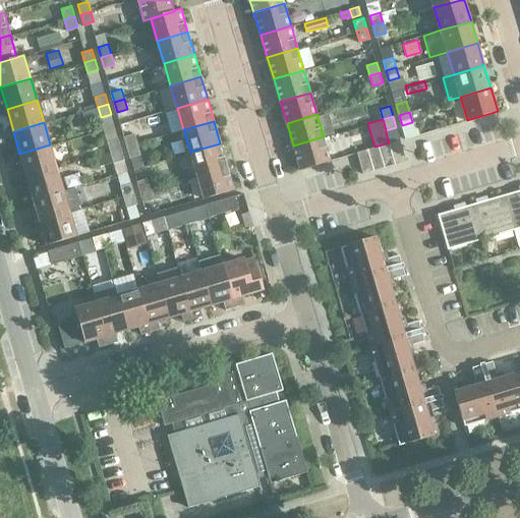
[(386,132),(389,142),(400,139),(396,127),(386,130),(386,132)]
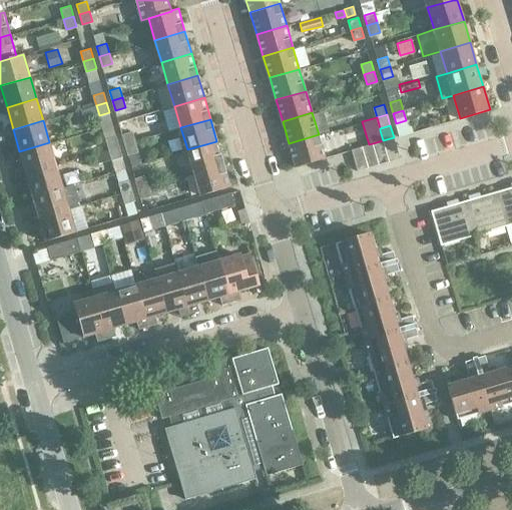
[(122,134),(125,144),(135,141),(132,131),(122,134)]
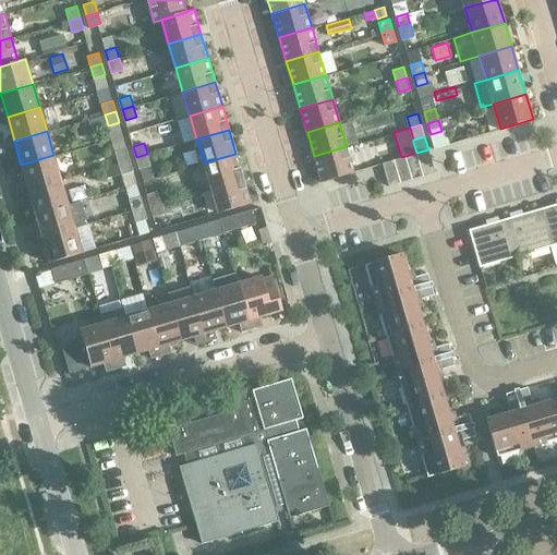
[(314,156),(322,181),(353,171),(347,146),(314,156)]
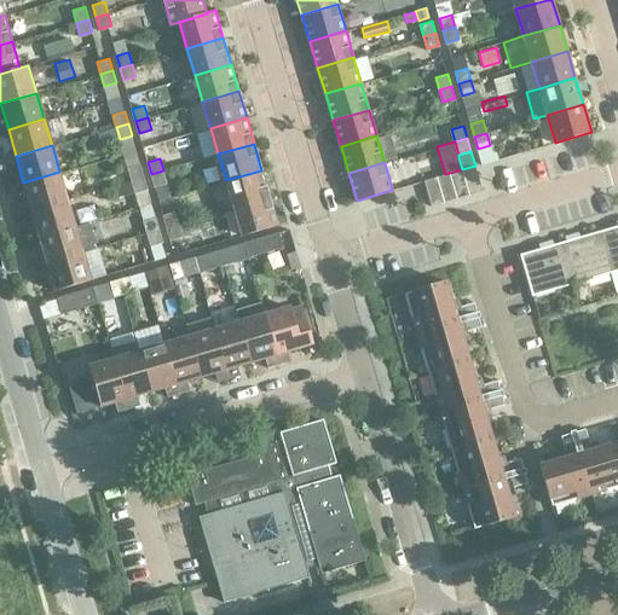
[(128,167),(132,180),(144,177),(140,163),(128,167)]
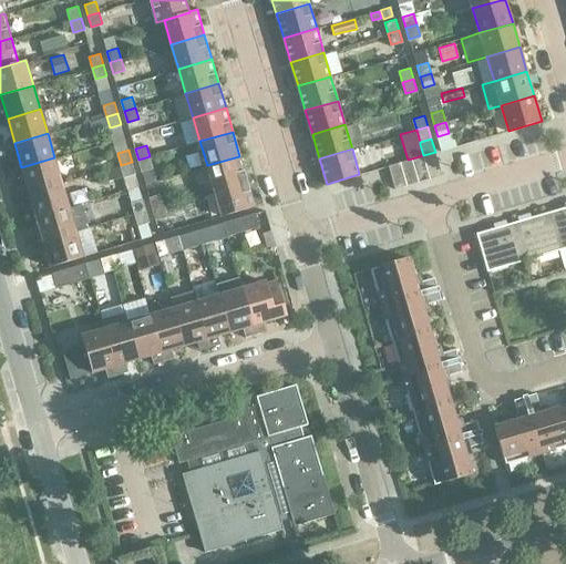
[(423,155),(430,177),(442,174),(435,152),(423,155)]
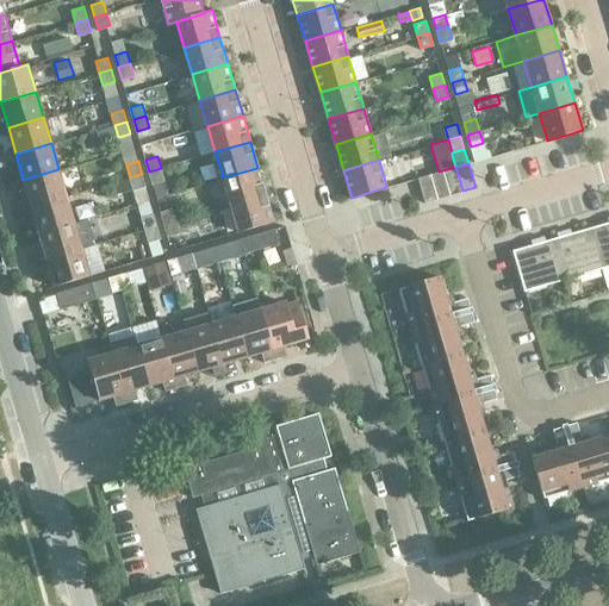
[(451,194),(463,191),(455,167),(443,170),(451,194)]
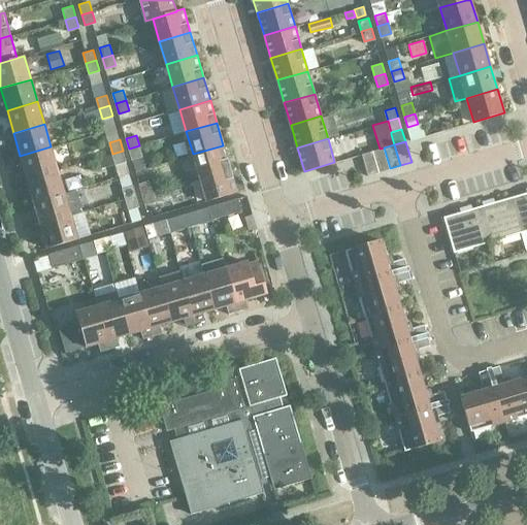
[(142,156),(139,145),(129,149),(132,159),(142,156)]
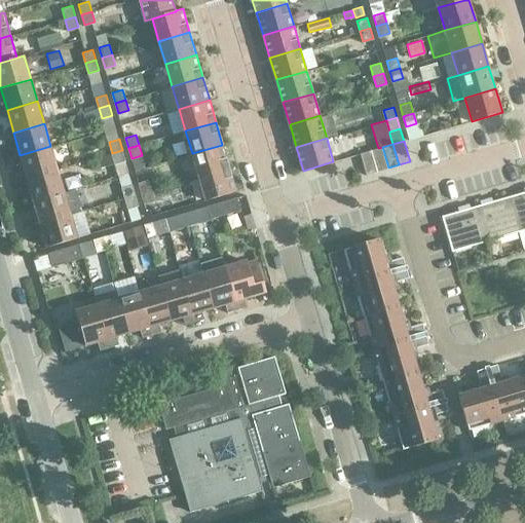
[(222,145),(192,153),(198,176),(229,166),(222,145)]
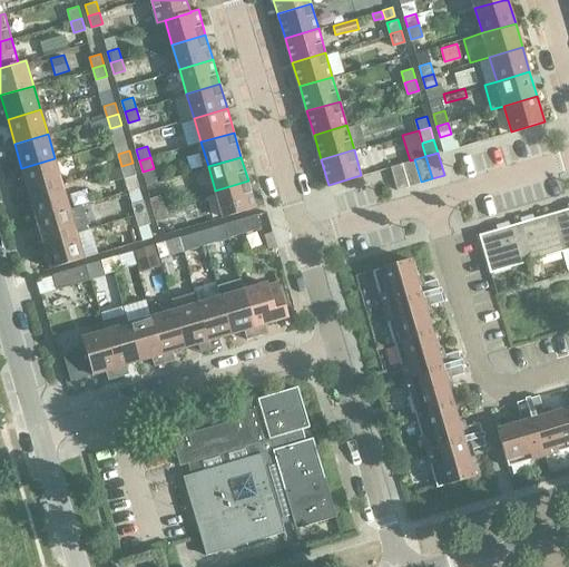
[(21,168),(29,193),(62,183),(55,158),(21,168)]
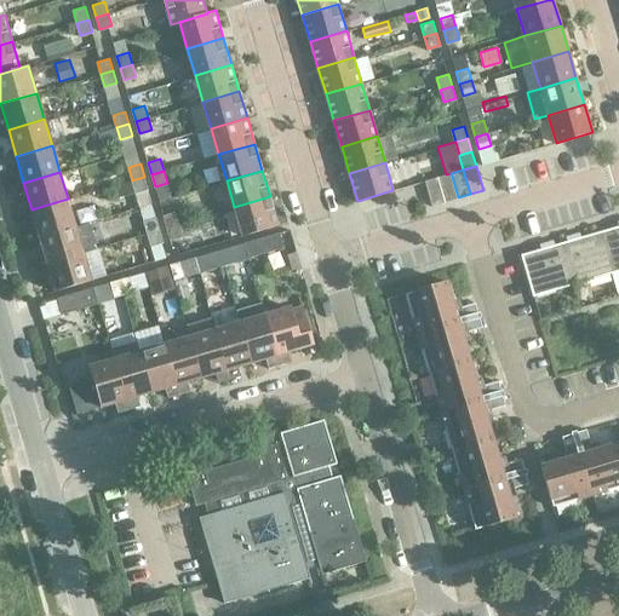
[(445,201),(458,197),(451,173),(446,174),(437,177),(445,201)]
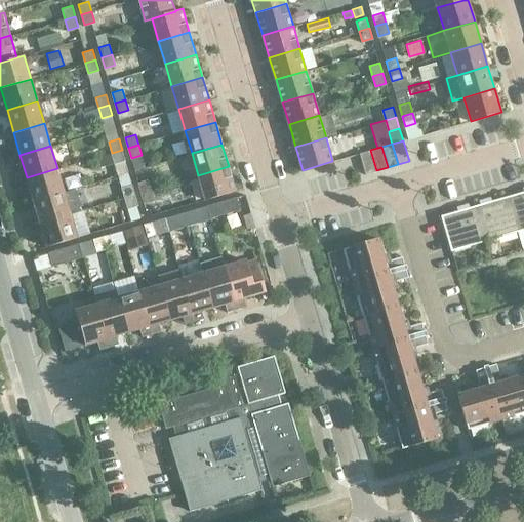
[(127,168),(122,150),(112,153),(117,171),(127,168)]
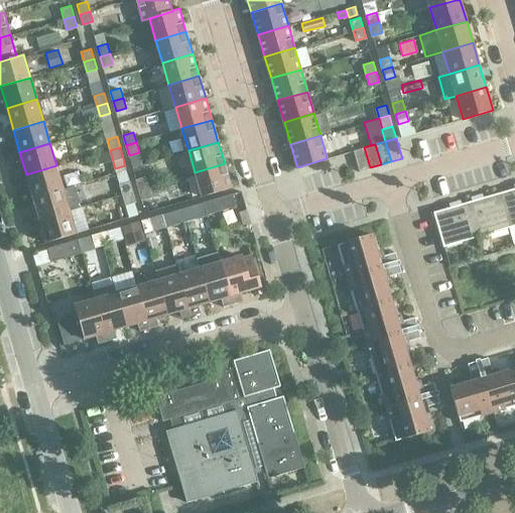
[(360,170),(370,167),(364,147),(358,148),(354,150),(360,170)]
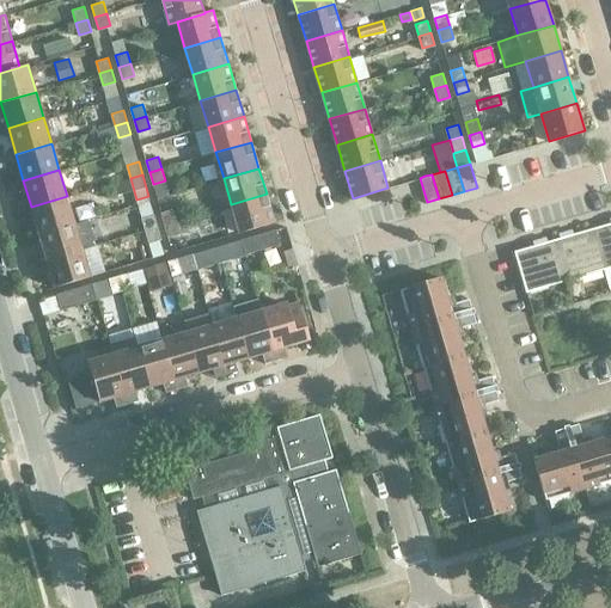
[(231,204),(239,232),(275,221),(267,194),(231,204)]
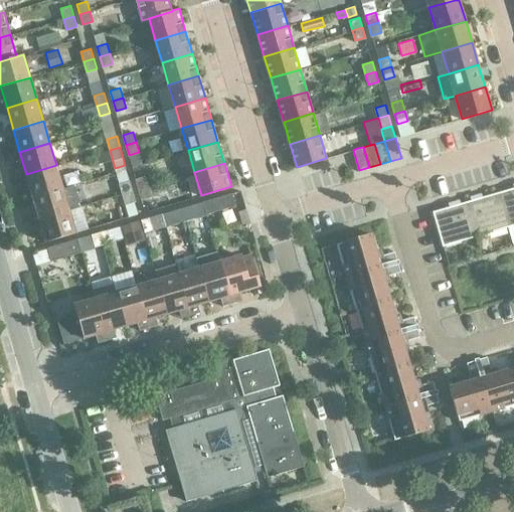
[(62,187),(56,165),(26,174),(32,196),(62,187)]
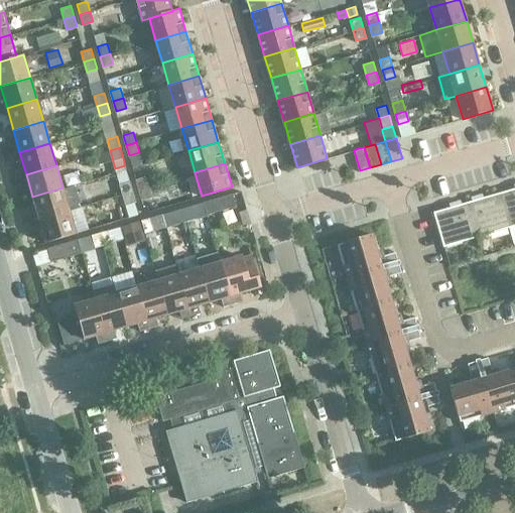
[(146,175),(136,178),(139,189),(149,185),(146,175)]
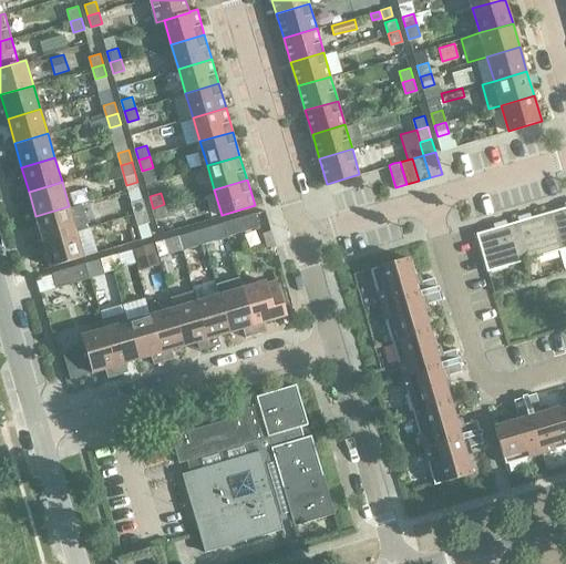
[(131,202),(134,213),(146,209),(143,198),(131,202)]
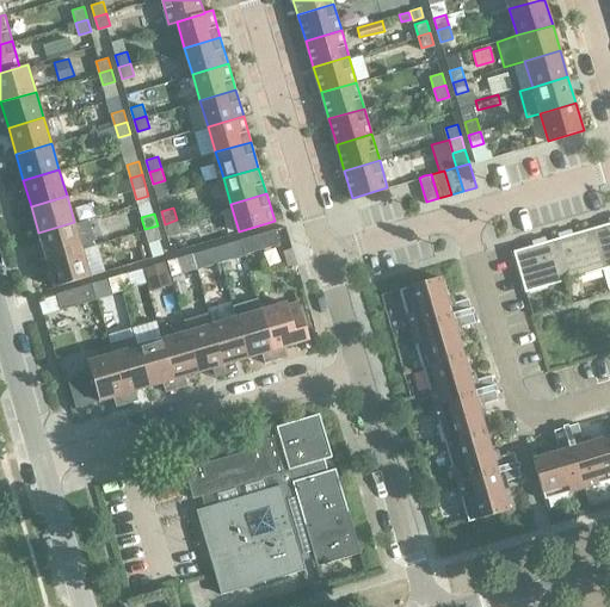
[(177,220),(165,224),(168,236),(180,233),(177,220)]
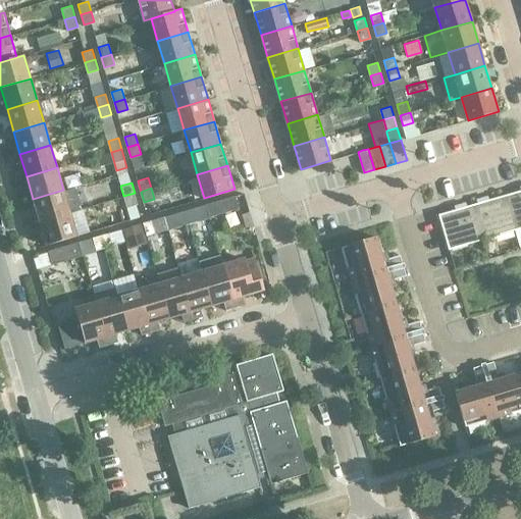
[(515,229),(520,226),(520,189),(505,194),(515,229)]
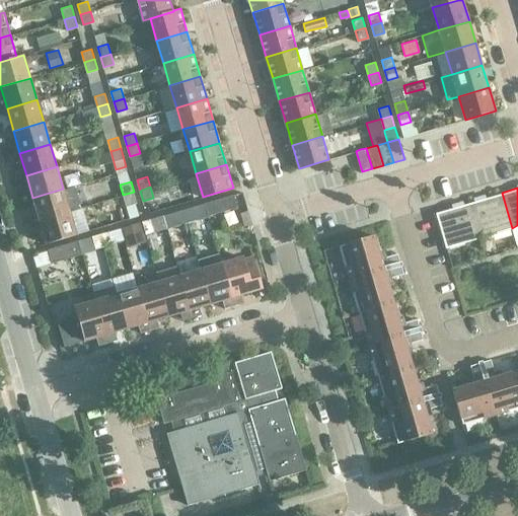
[(32,198),(40,220),(70,211),(63,189),(32,198)]
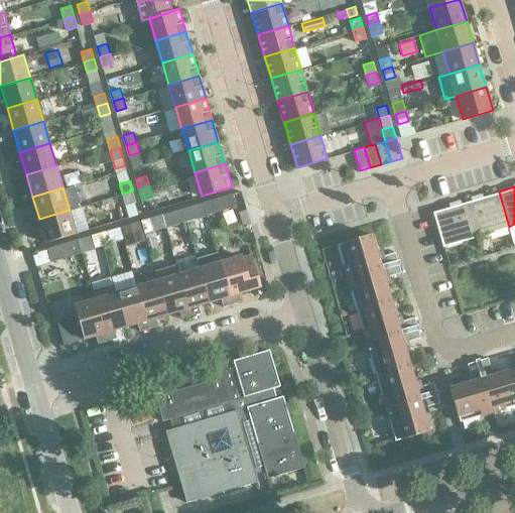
[(133,190),(122,194),(125,205),(136,201),(133,190)]
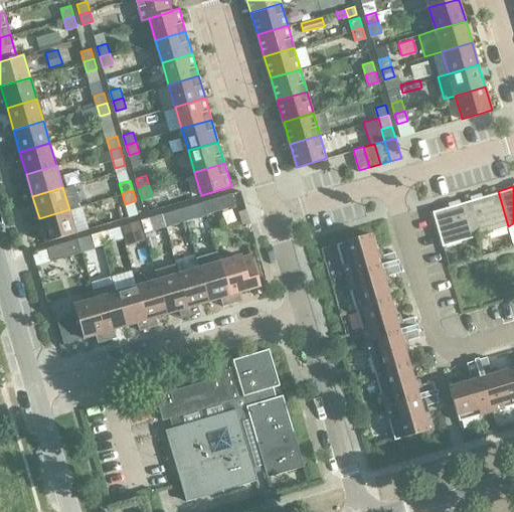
[(476,235),(508,226),(498,191),(466,201),(476,235)]
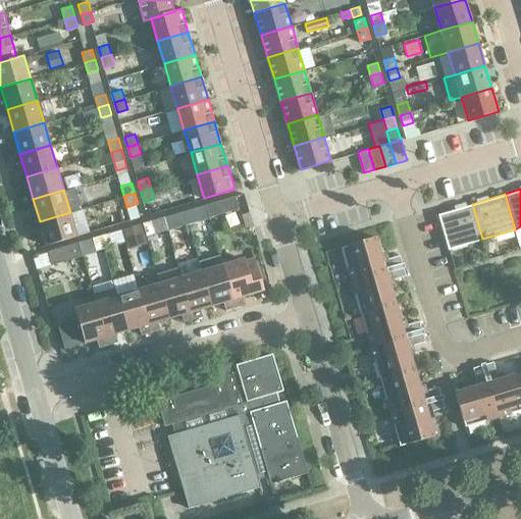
[(236,195),(205,204),(209,216),(239,207),(236,195)]
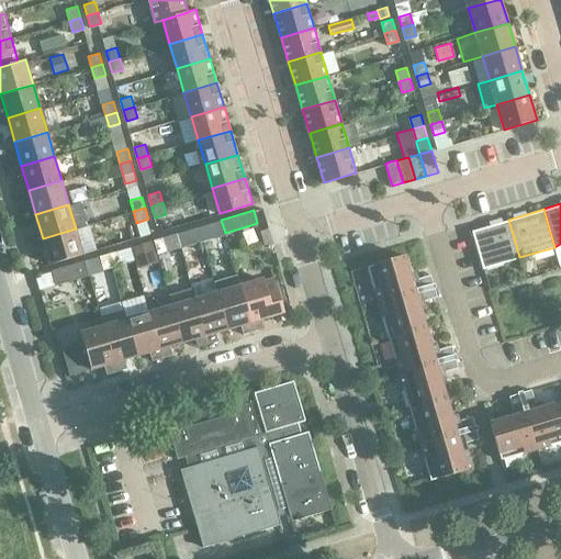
[(203,239),(225,233),(221,220),(200,226),(203,239)]
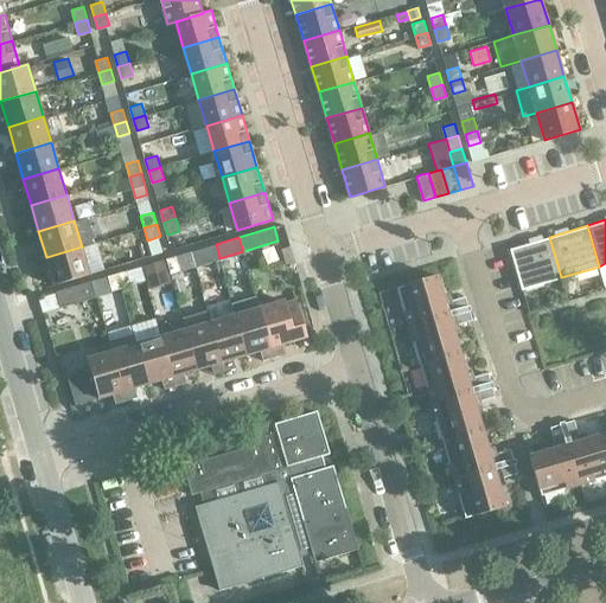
[(522,289),(561,277),(549,237),(510,249),(522,289)]
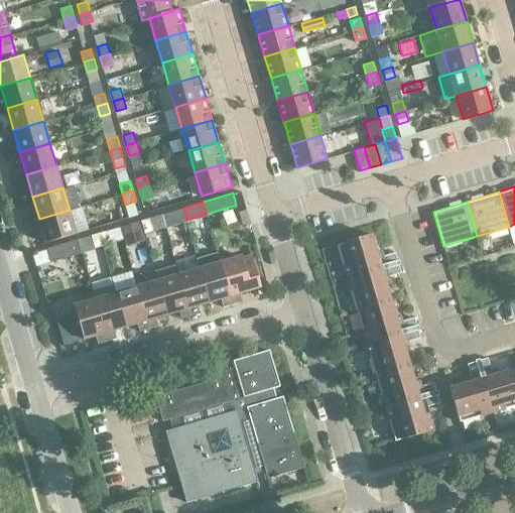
[(186,220),(183,208),(174,210),(178,222),(186,220)]
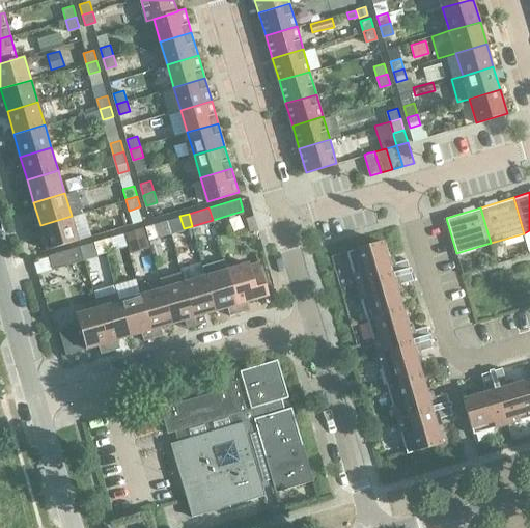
[(40,225),(47,248),(78,240),(72,216),(40,225)]
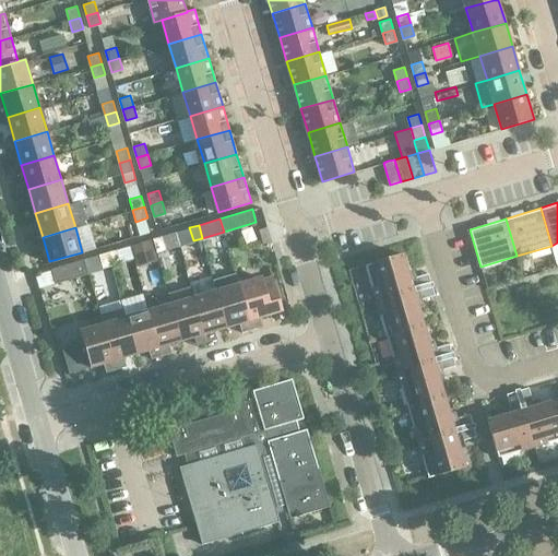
[(153,238),(157,251),(179,245),(175,232),(162,235),(153,238)]
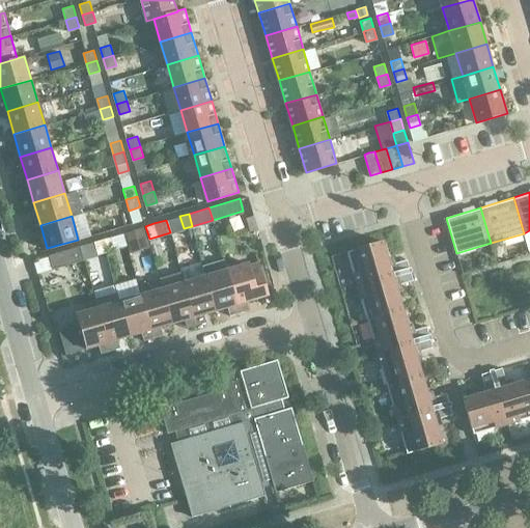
[(143,227),(124,232),(129,244),(131,252),(148,247),(143,227)]
